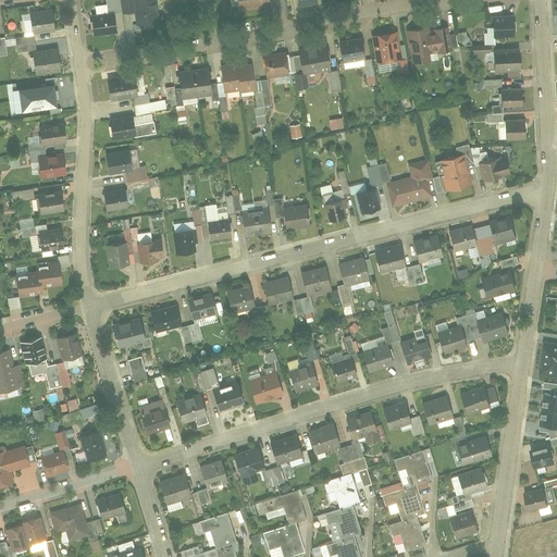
[(133,0),(136,28),(158,25),(155,0),(133,0)]
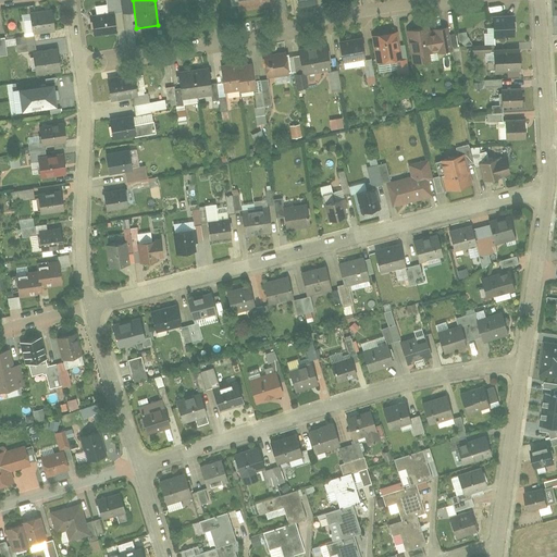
[(237,0),(239,14),(270,10),(268,0),(237,0)]
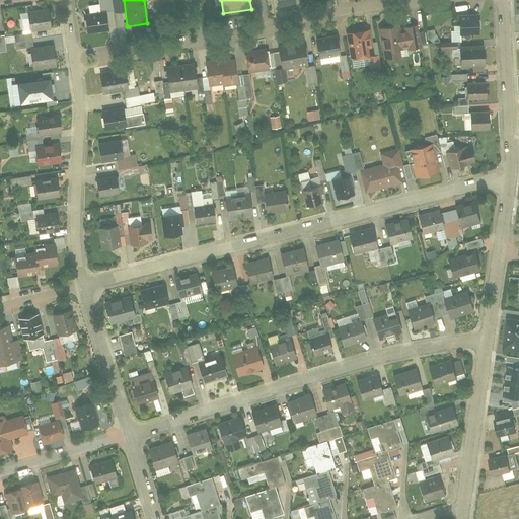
[(30,31),(52,29),(49,8),(27,11),(30,31)]
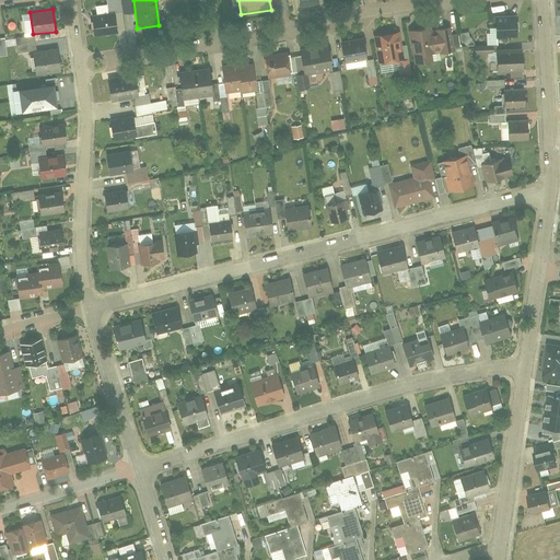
[(92,18),(95,39),(117,36),(115,14),(92,18)]
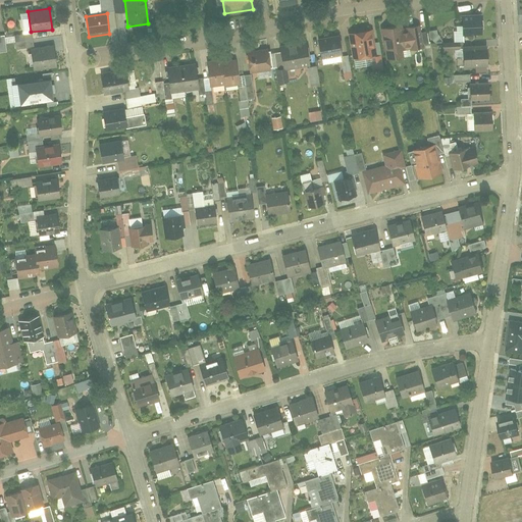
[(481,37),(480,18),(462,19),(462,38),(481,37)]
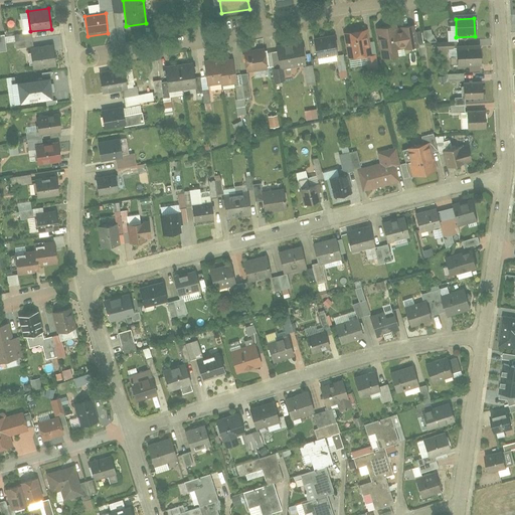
[(401,30),(397,31),(396,25),(373,28),(378,62),(397,60),(396,51),(400,50),(417,48),(414,26),(401,28),(401,30)]
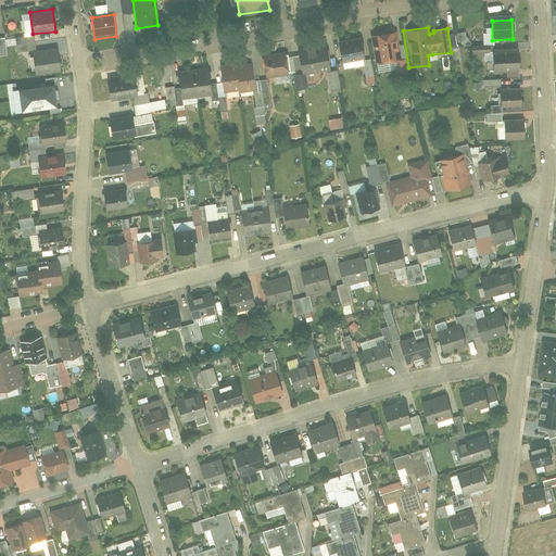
[(468,32),(459,34),(463,47),(471,45),(468,32)]
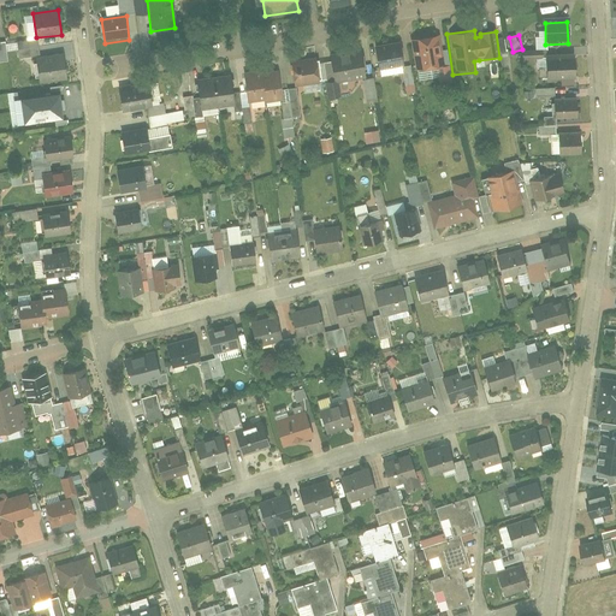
[(439,37),(409,42),(414,75),(443,71),(439,37)]
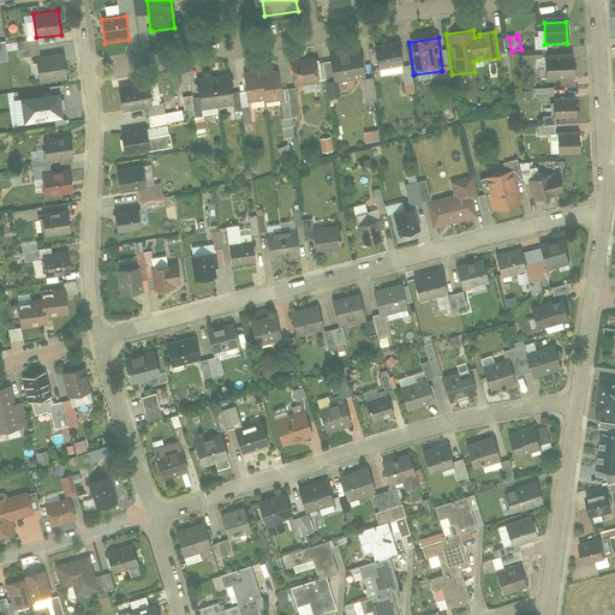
[(18,49),(39,47),(37,39),(17,41),(18,49)]
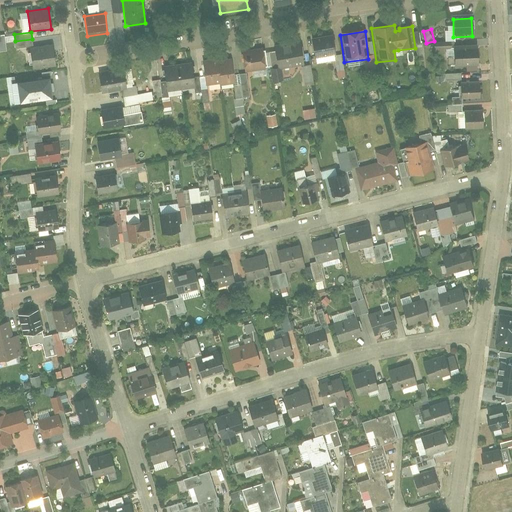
[(336,58),(333,36),(309,39),(312,61),(336,58)]
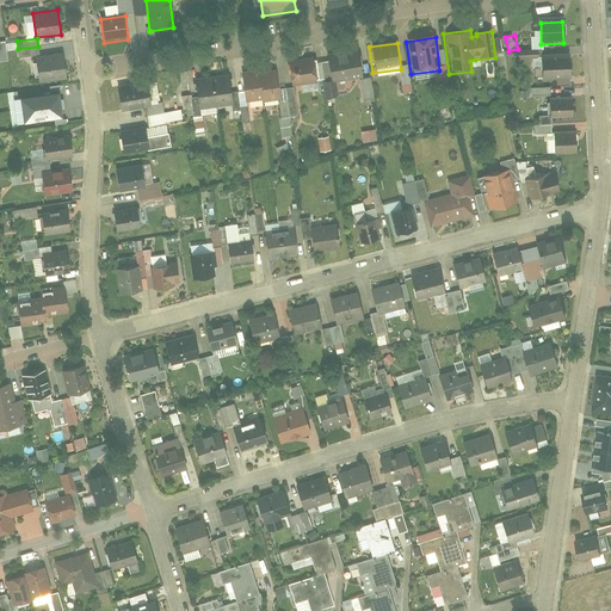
[(19,56),(39,55),(38,47),(18,49),(19,56)]
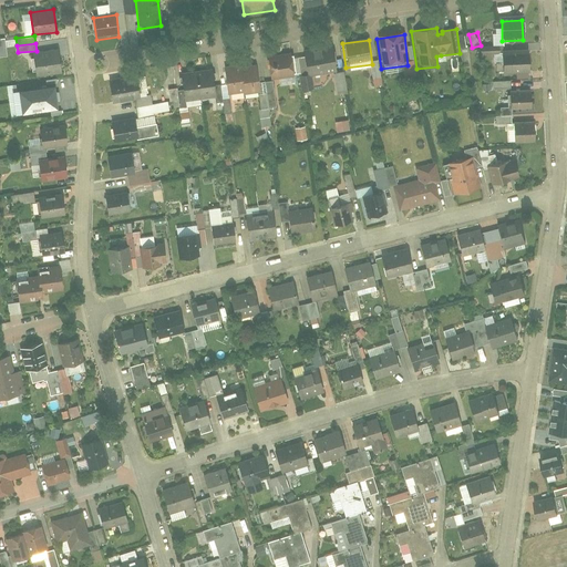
[(337,74),(333,47),(302,51),(306,79),(337,74)]
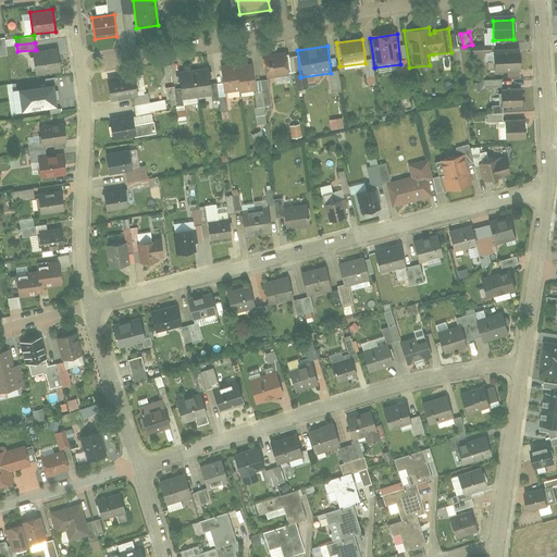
[(61,72),(58,48),(33,51),(36,75),(61,72)]
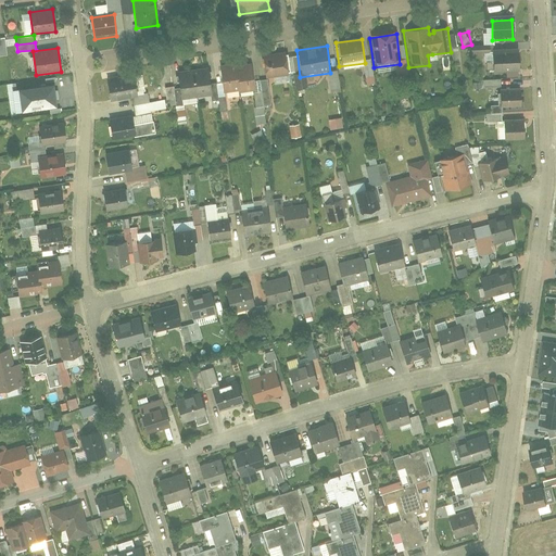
[(520,73),(519,52),(492,53),(493,74),(520,73)]
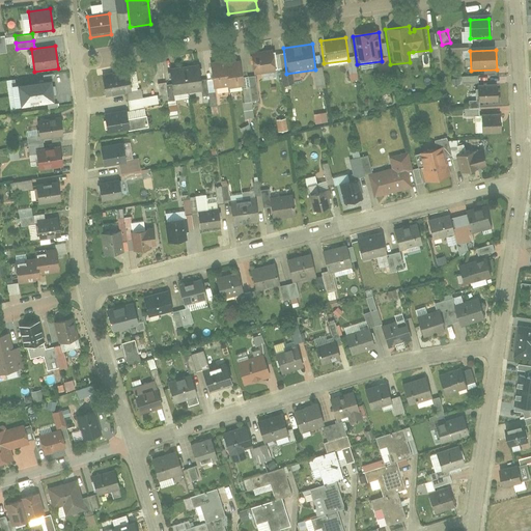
[(277,72),(274,51),(250,54),(253,75),(277,72)]
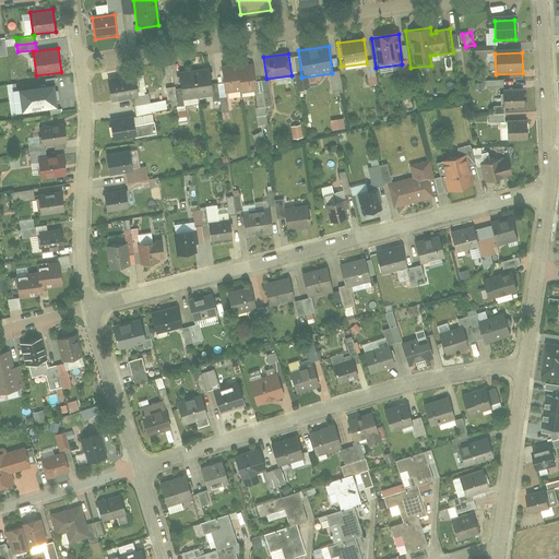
[(241,94),(237,69),(237,66),(219,68),(223,96),(241,94)]
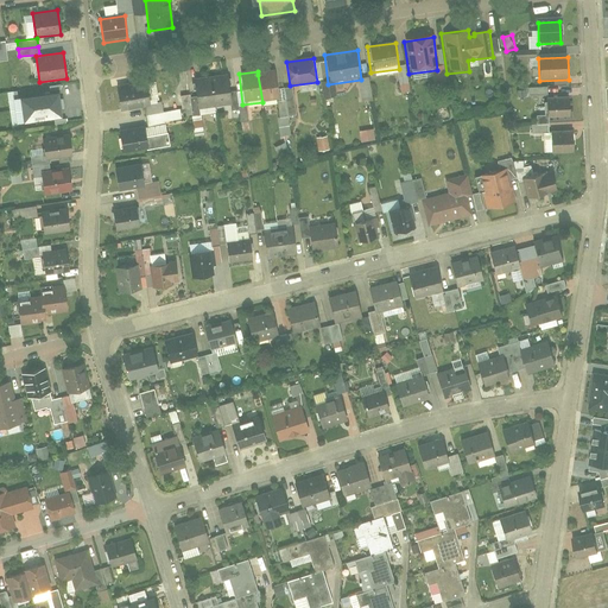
[(279,103),(276,73),(258,75),(263,102),(263,106),(279,103)]
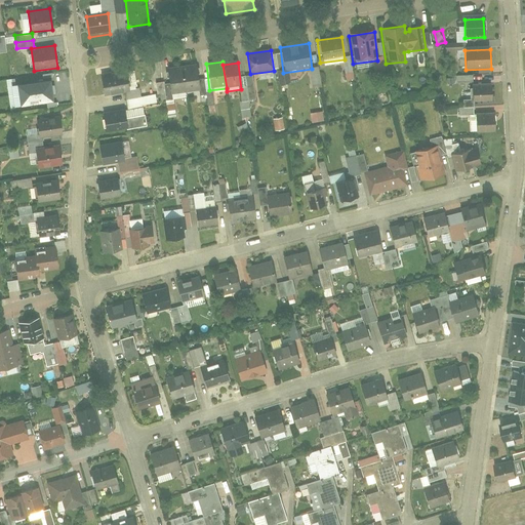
[(201,91),(198,66),(182,68),(186,93),(201,91)]
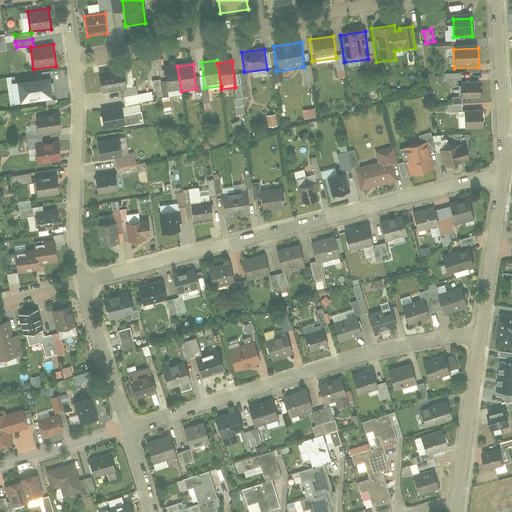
[(181,91),(177,66),(162,69),(166,94),(181,91)]
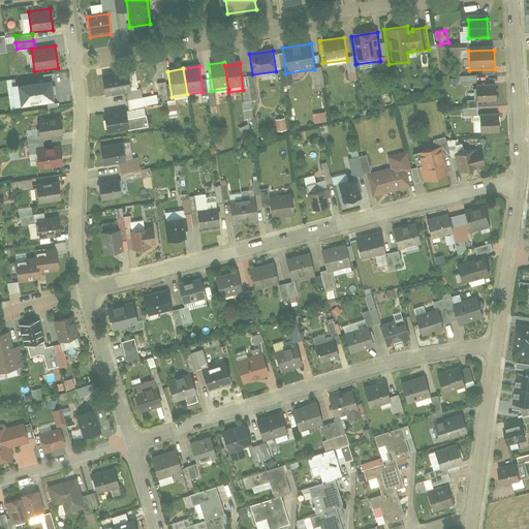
[(131,95),(128,73),(100,78),(103,98),(131,95)]
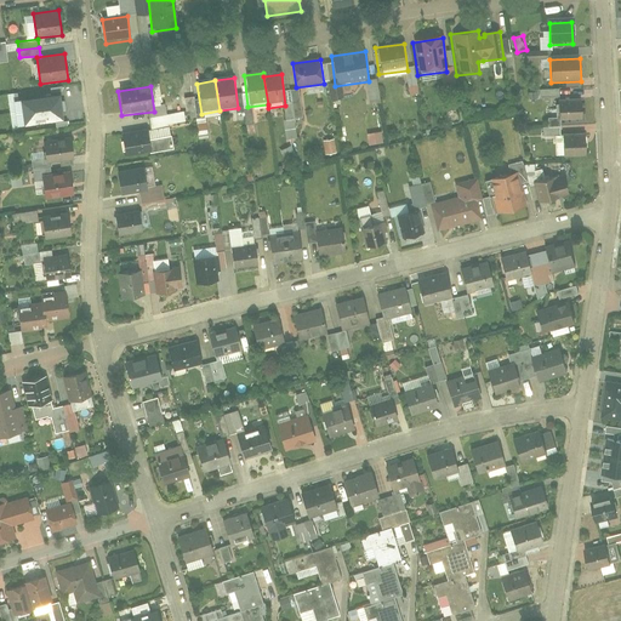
[(61,90),(20,97),(24,127),(67,120),(61,90)]
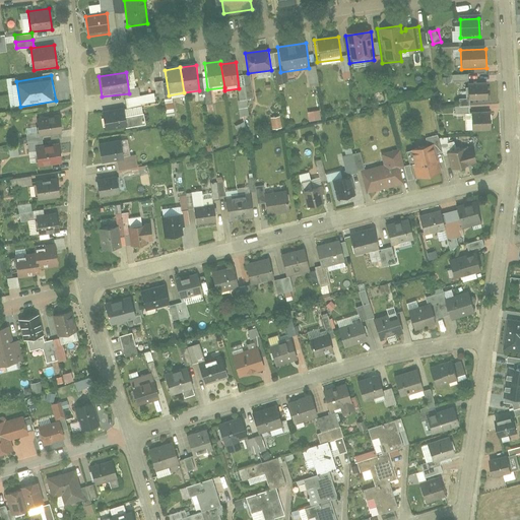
[(489,101),(488,82),(466,83),(467,102),(489,101)]
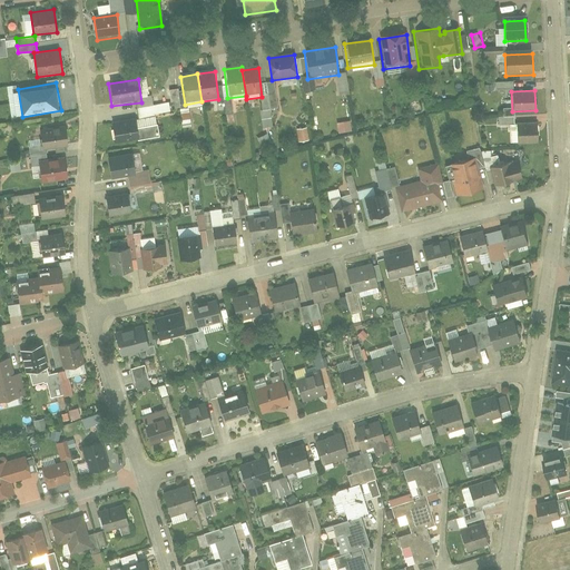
[(138,141),(136,119),(108,124),(111,145),(138,141)]
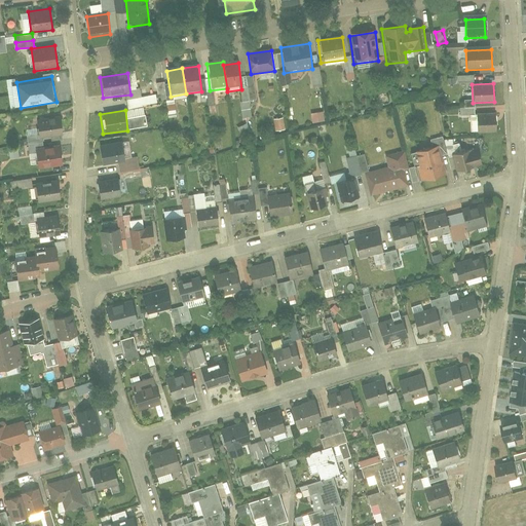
[(325,111),(312,113),(313,123),(327,121),(325,111)]
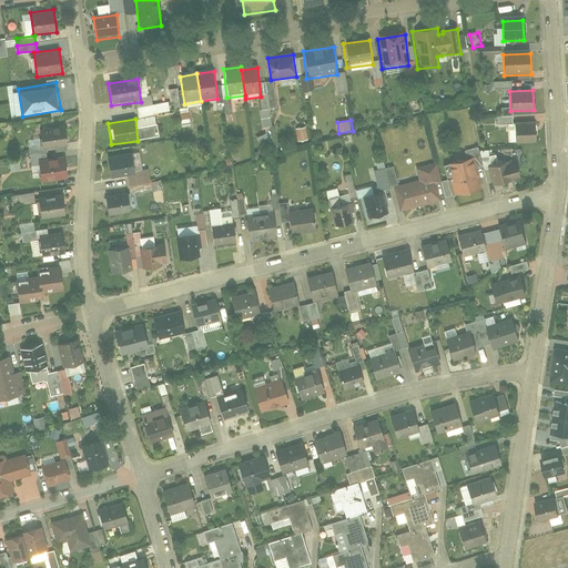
[(537,143),(536,125),(515,125),(516,144),(537,143)]
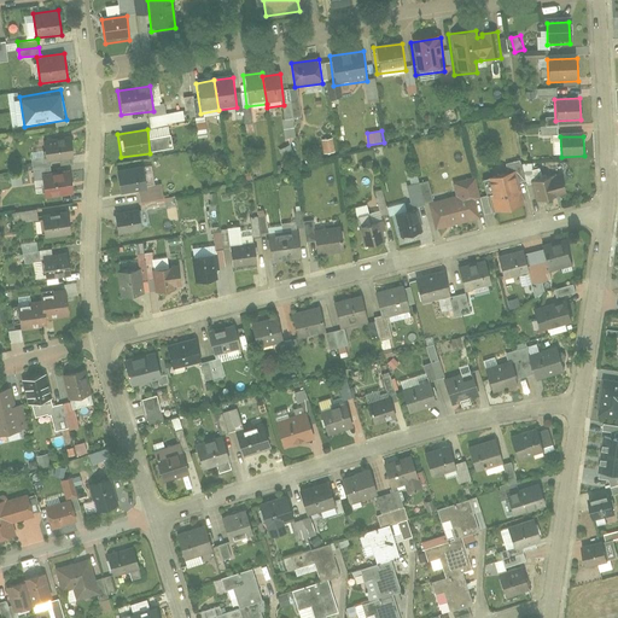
[(75,162),(71,138),(42,141),(45,165),(75,162)]
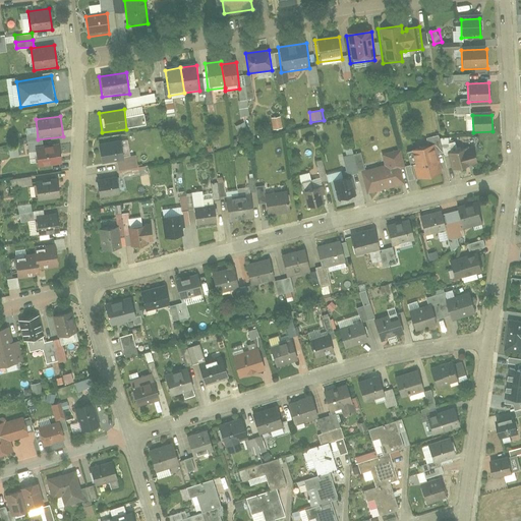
[(273,117),(274,129),(284,128),(282,116),(273,117)]
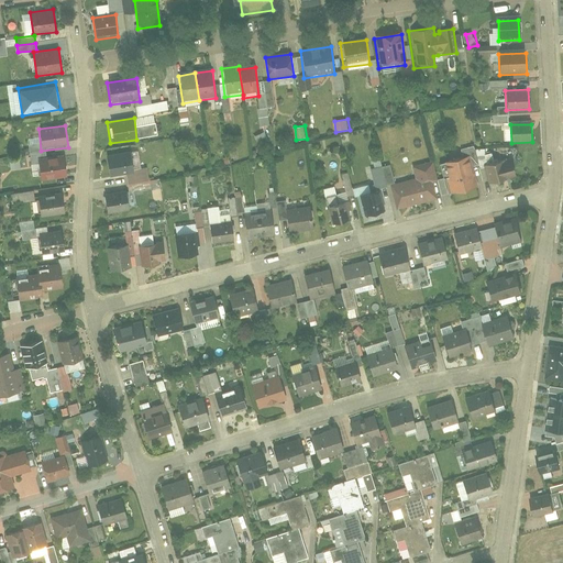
[(133,175),(130,153),(106,156),(108,178),(133,175)]
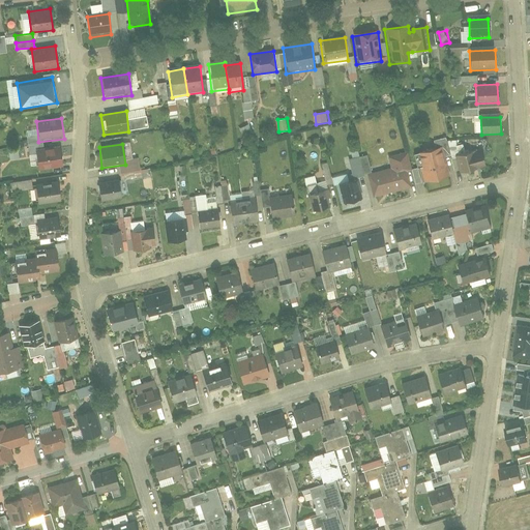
[(63,170),(60,148),(34,151),(37,173),(63,170)]
